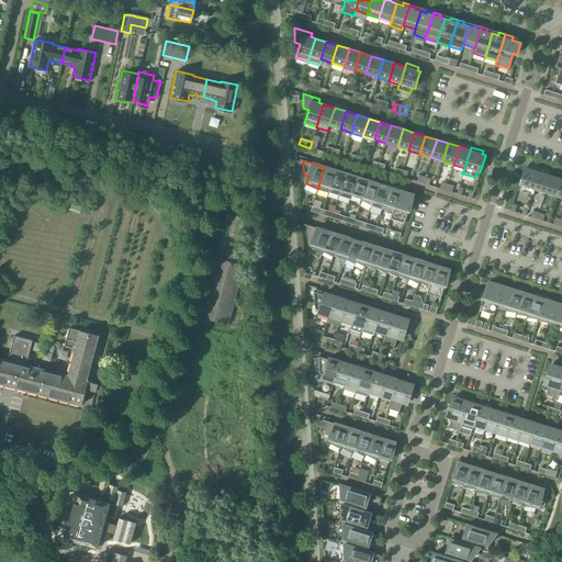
[(521,186),(520,191),(532,195),(535,190),(534,190),(539,171),(540,172),(541,169),(528,165),(527,168),(525,167),(524,169),(519,186),(521,186)]
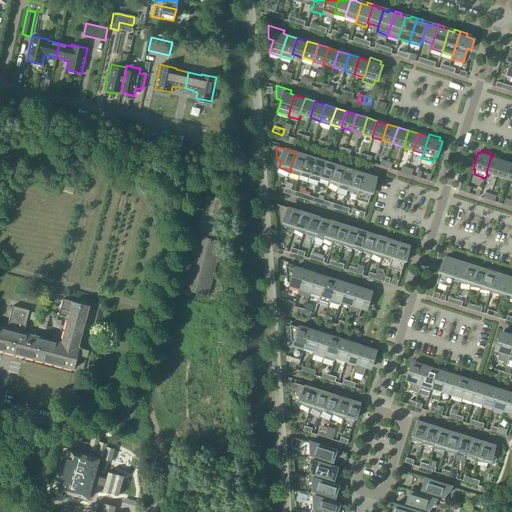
[(290,169),(291,169),(300,172),(305,156),(295,152),(290,169)]
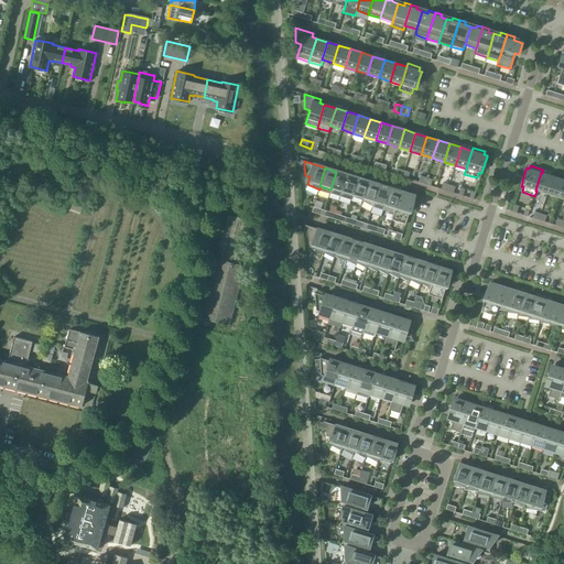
[(329,193),(340,196),(347,175),(336,172),(331,190),(329,193)]
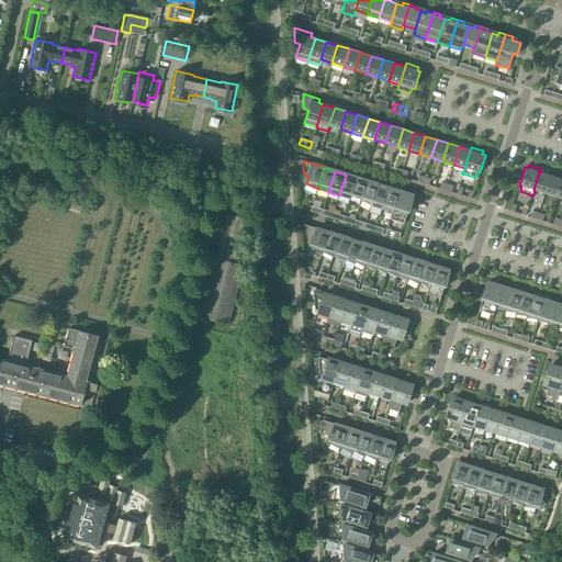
[(534,190),(535,190),(544,193),(550,176),(540,172),(539,171),(534,190)]
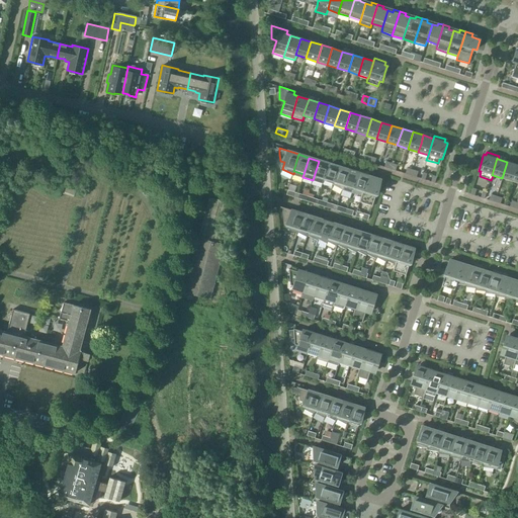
[(322,183),(324,180),(329,164),(319,161),(313,180),(322,183)]
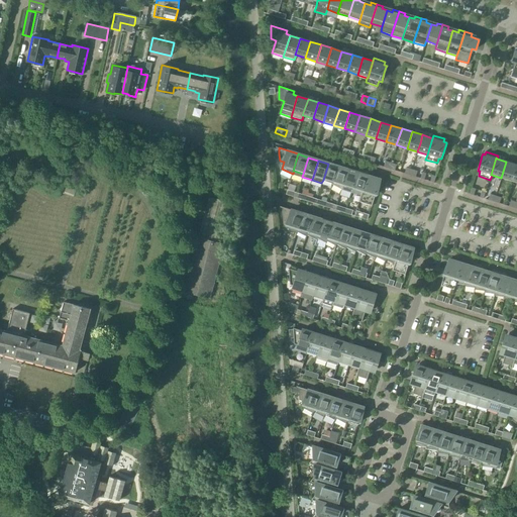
[(501,178),(512,181),(516,165),(506,162),(501,178)]
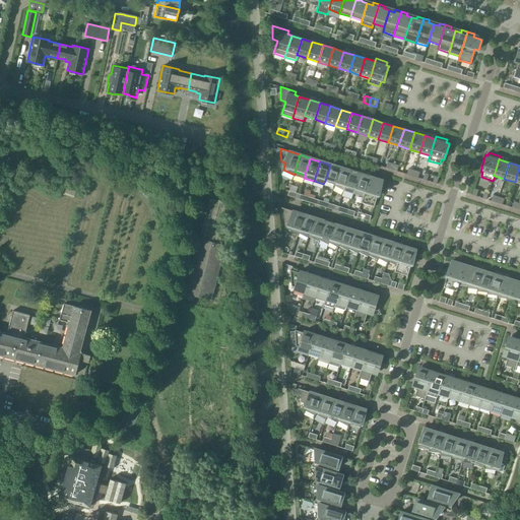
[(325,181),(334,184),(339,168),(330,165),(325,181)]
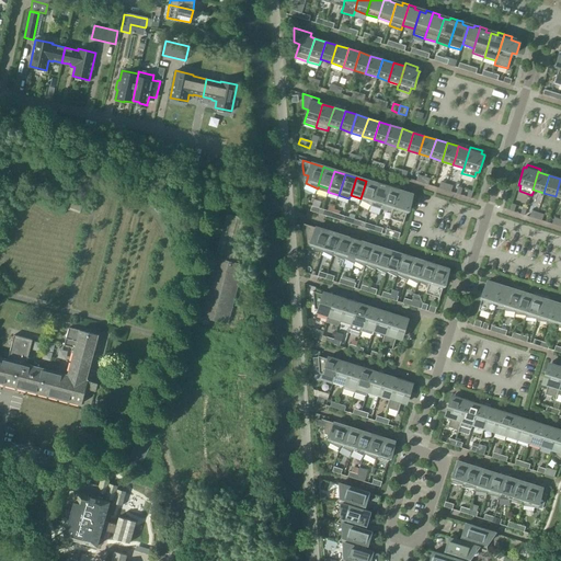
[(189,187),(199,191),(202,184),(191,181),(189,187)]
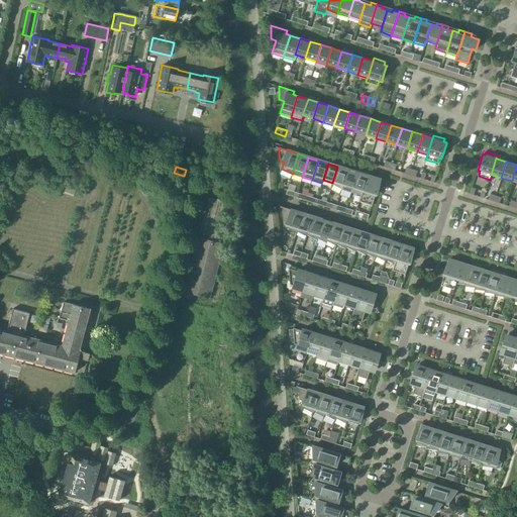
[(332,184),(341,190),(347,170),(337,167),(332,183),(332,184)]
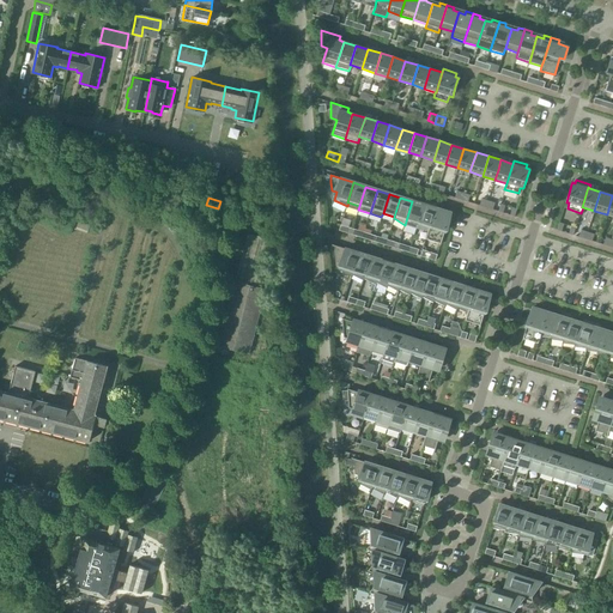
[(417,229),(418,224),(424,205),(412,201),(405,225),(417,229)]
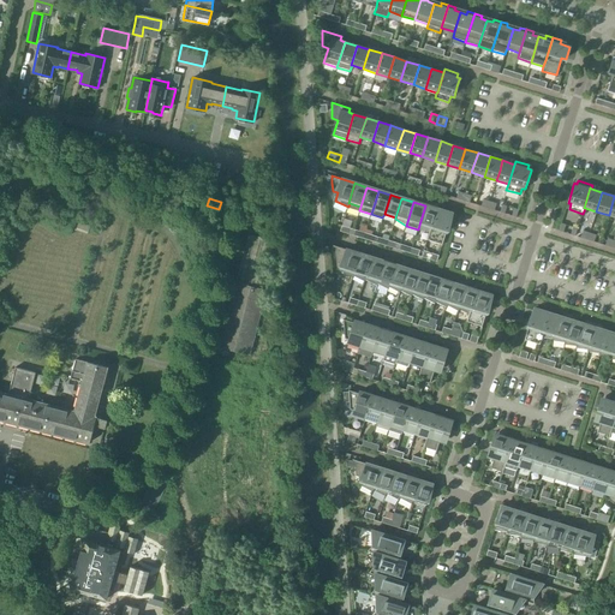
[(418,230),(429,233),(430,228),(437,209),(425,206),(419,225),(418,230)]
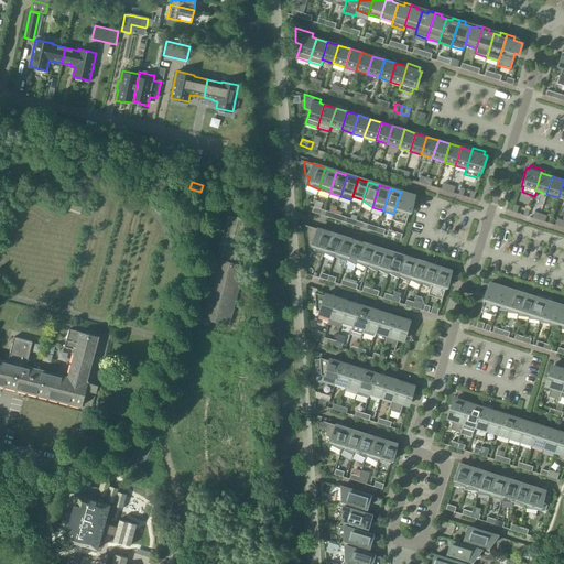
[(394,209),(393,214),(391,220),(405,225),(414,196),(401,192),(394,209)]
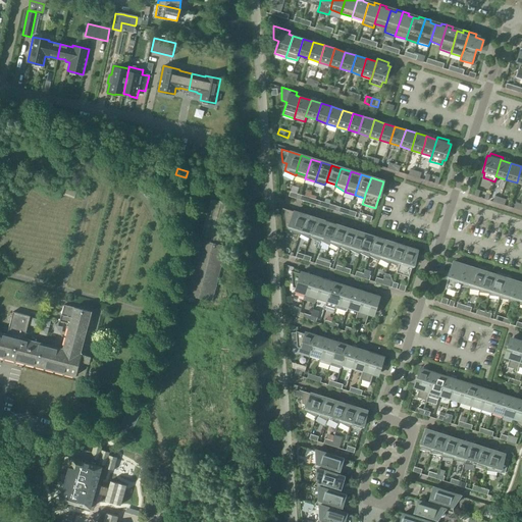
[(220,244),(230,203),(211,198),(187,294),(212,301),(226,246),(220,244)]
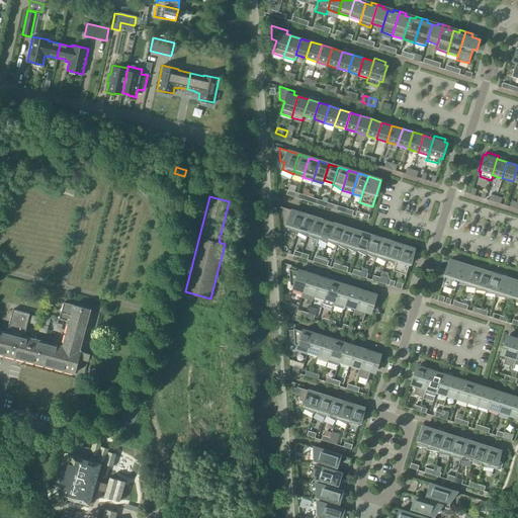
[(296,234),(297,233),(297,232),(303,213),(283,207),(284,220),(288,222),(286,229),(296,234)]
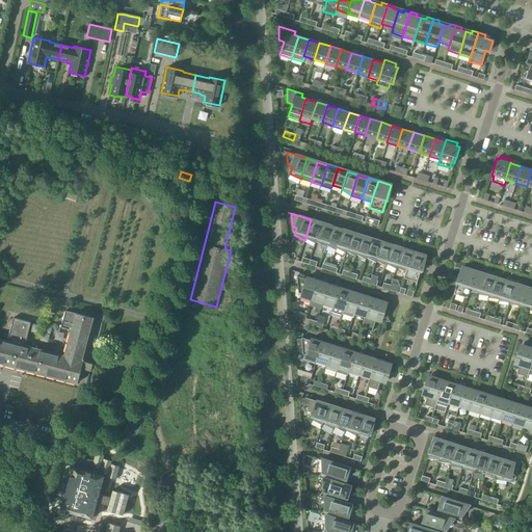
[(315,243),(316,242),(315,242),(321,222),(311,219),(306,238),(306,239),(315,243)]
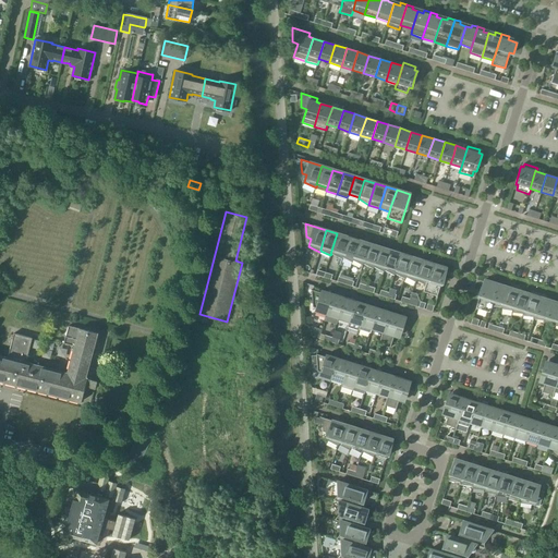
[(341,258),(342,257),(341,257),(348,237),(337,233),(330,254),(331,254),(341,258)]
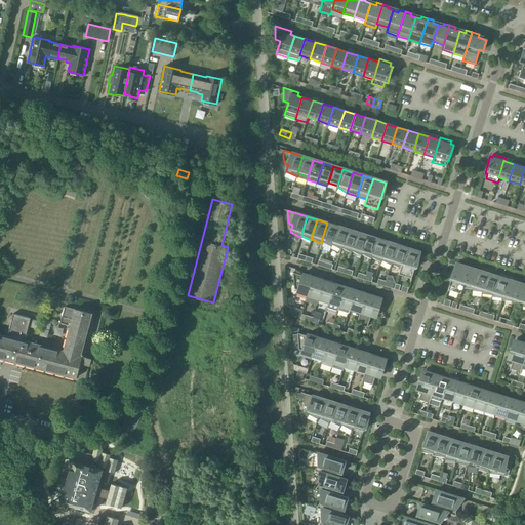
[(331,247),(331,245),(337,227),(327,223),(321,242),(322,242),(331,247)]
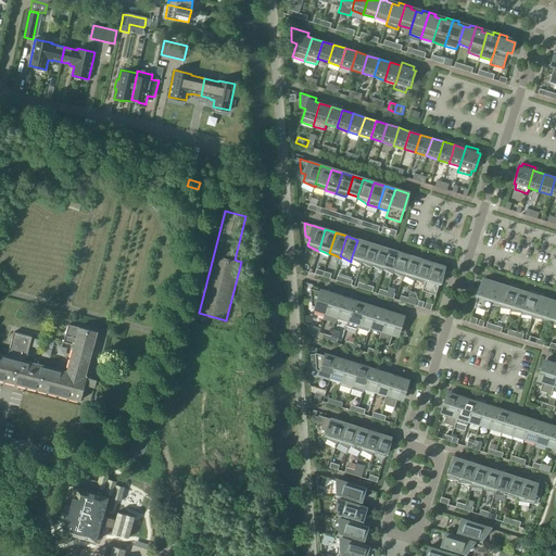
[(361,265),(362,263),(367,243),(357,240),(351,260),(361,265)]
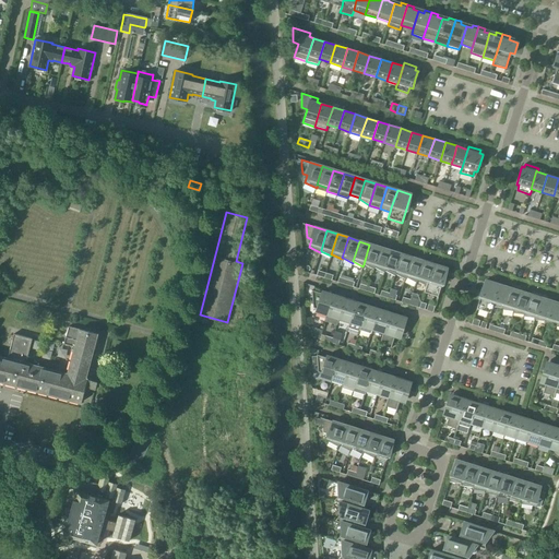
[(373,270),(375,268),(373,268),(380,248),(369,245),(364,264),(373,270)]
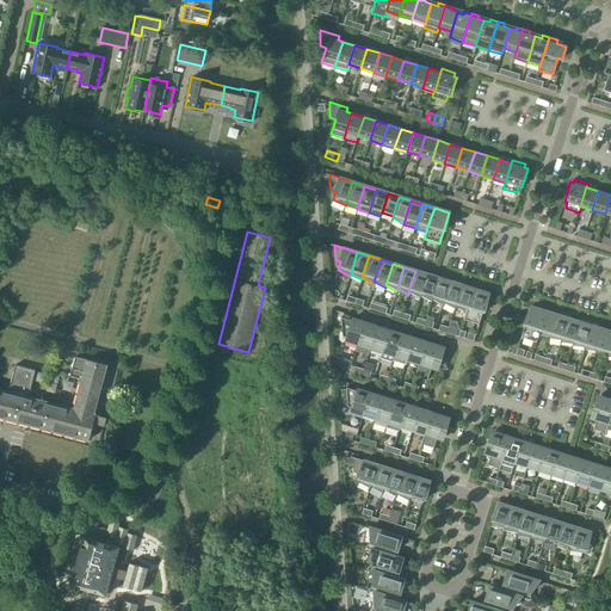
[(420,298),(420,296),(427,275),(415,271),(408,292),(409,292),(420,298)]
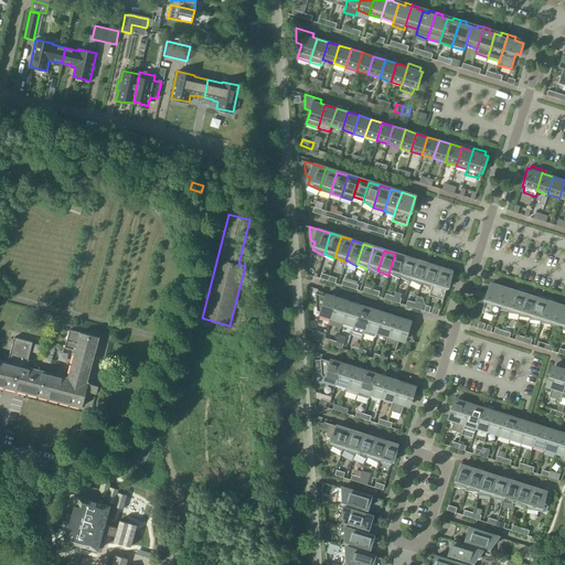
[(400,279),(400,277),(405,257),(395,254),(388,274),(400,279)]
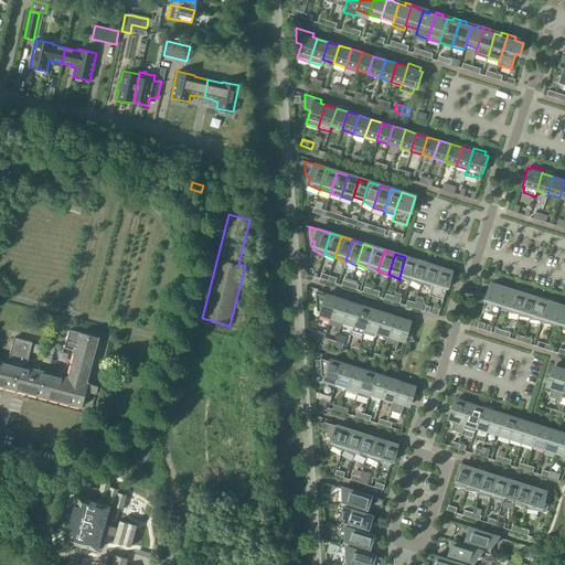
[(409,283),(411,280),(416,260),(405,257),(400,277),(409,283)]
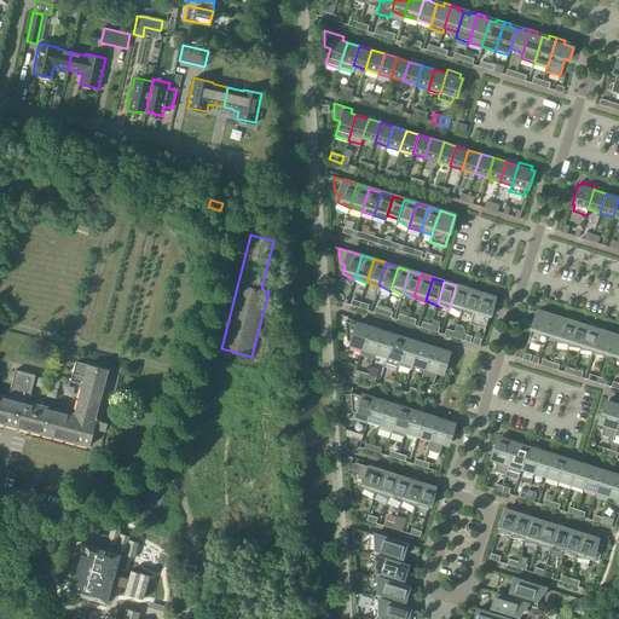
[(461,313),(462,311),(461,311),(468,289),(456,285),(450,307),(461,313)]
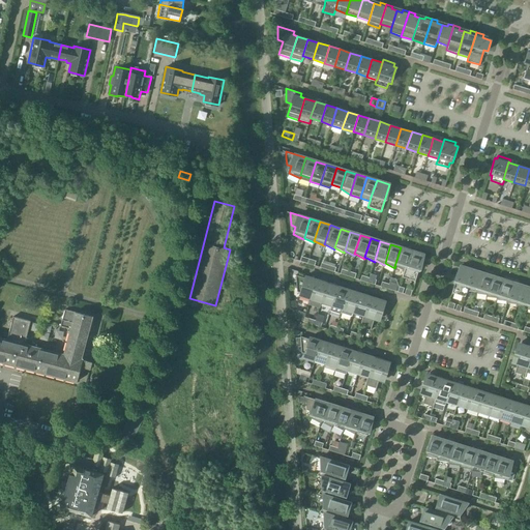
[(395,266),(404,271),(411,251),(401,247),(394,266),(395,266)]
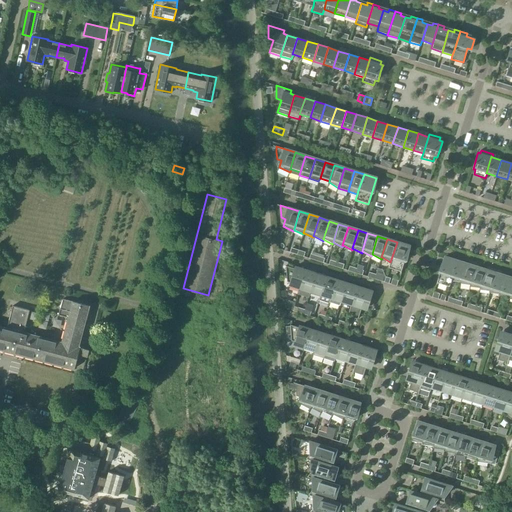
[(390,262),(388,268),(401,272),(409,246),(397,242),(390,262)]
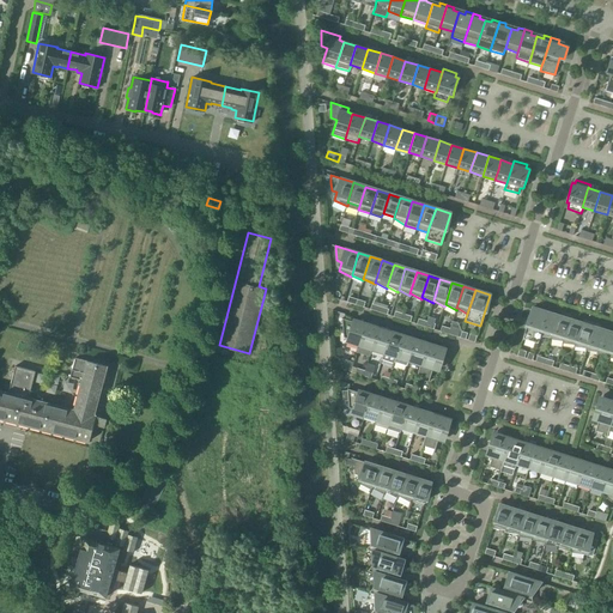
[(538,344),(540,337),(547,313),(532,308),(522,339),(538,344)]
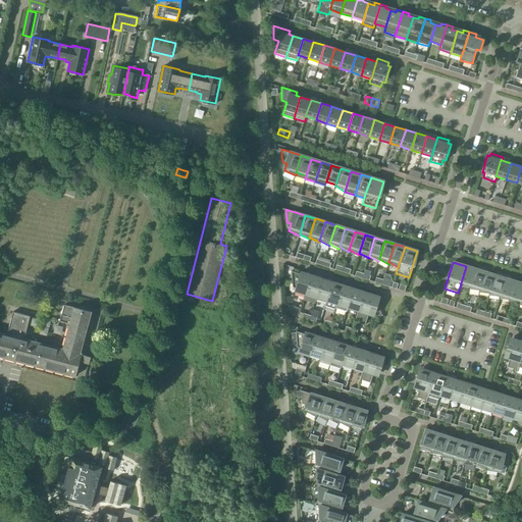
[(460,286),(470,288),(476,269),(466,266),(460,286)]
